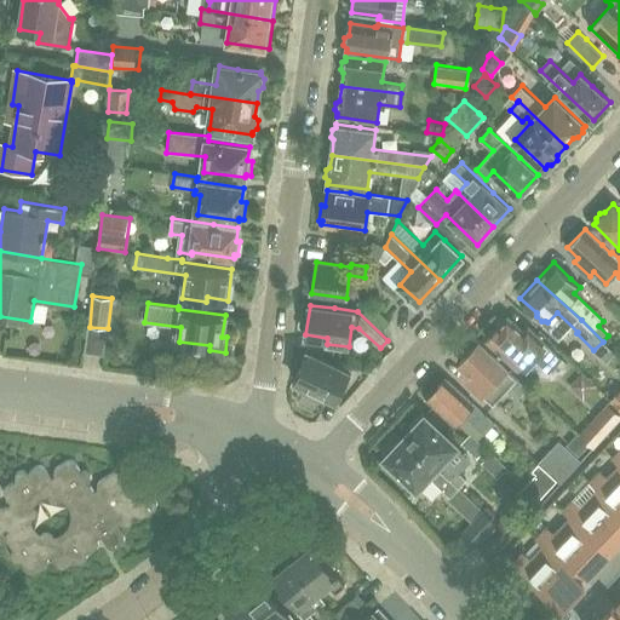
[(528,327),(524,331),(507,316),(498,326),(494,327),(493,326),(488,332),(488,337),(487,339),(517,367),(529,355),(549,372),(562,359),(543,340),(544,340),(528,327)]
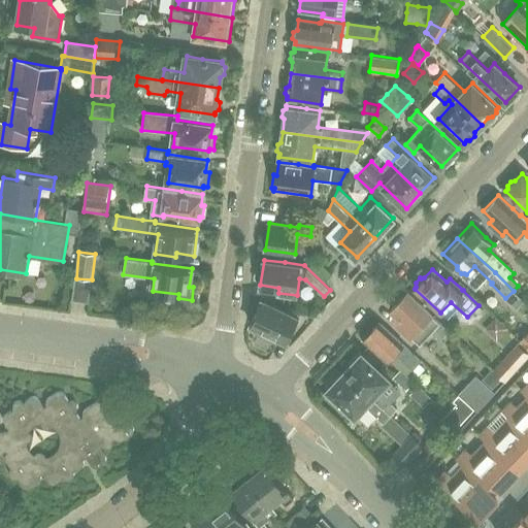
[(514,291),(505,298),(517,308),(524,301),(514,291)]
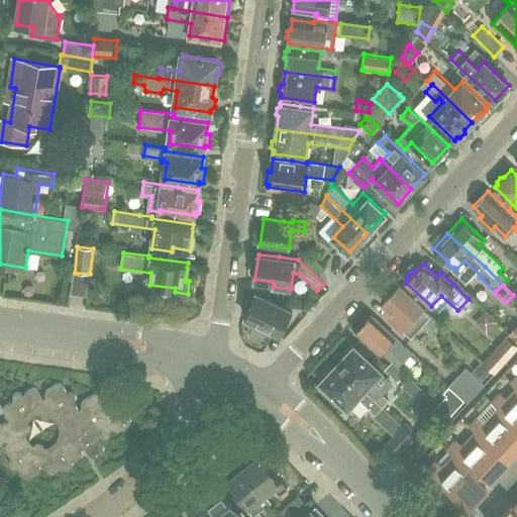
[(399,286),(384,302),(393,311),(388,316),(402,328),(411,336),(423,324),(432,332),(440,323),(399,286)]
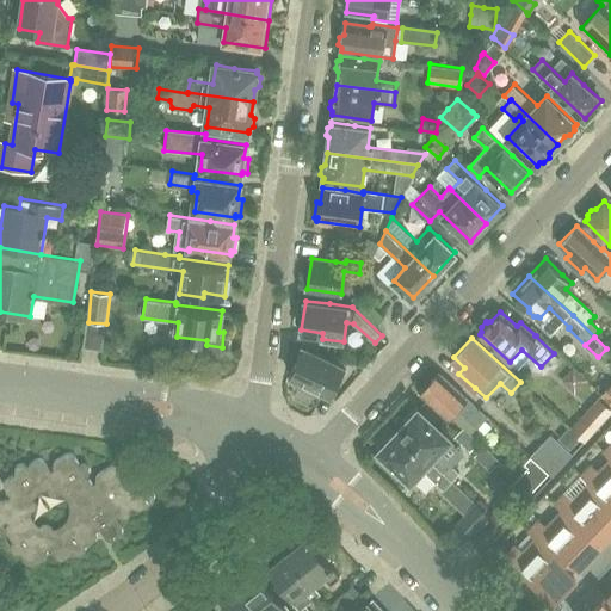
[(346,365),(303,346),(290,374),(298,377),(296,383),(321,395),(325,390),(333,394),(346,365)]
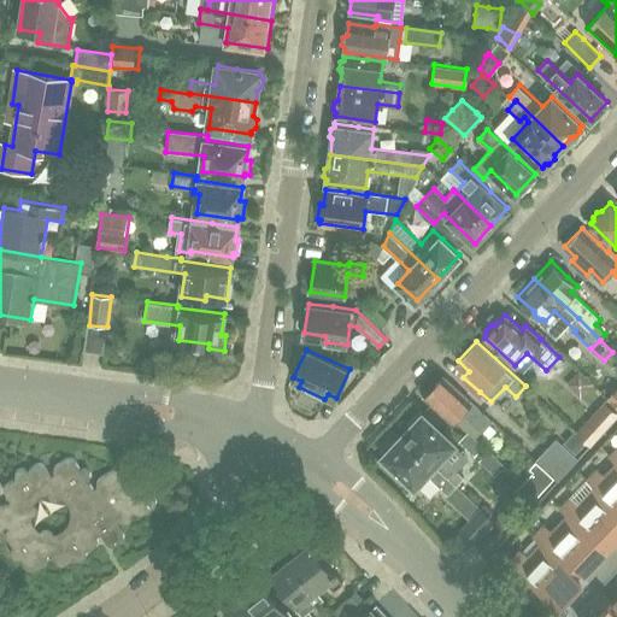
[(493,421),(462,392),(444,376),(425,395),(453,422),(462,412),(482,432),(493,421)]
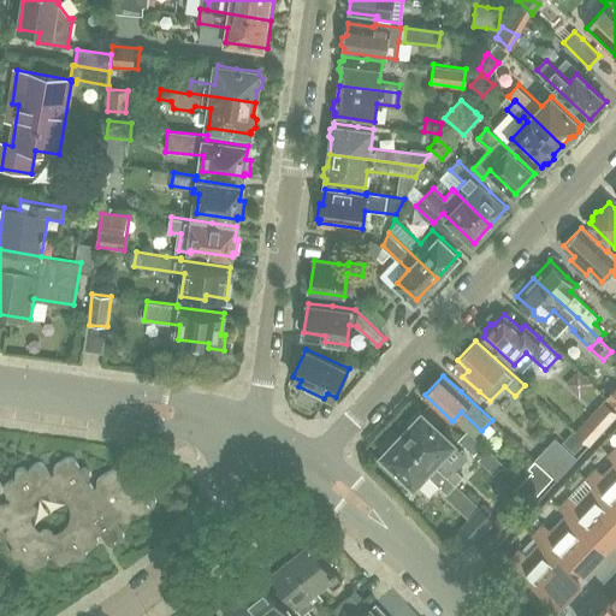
[(615,410),(605,401),(576,431),(590,443),(615,414),(615,410)]
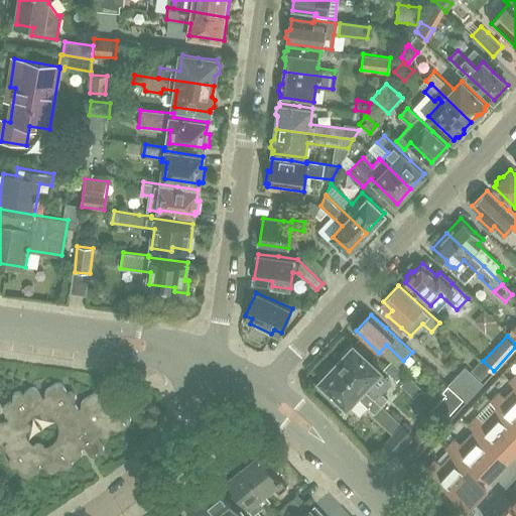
[(380,370),(368,359),(354,345),(352,347),(348,346),(343,352),(344,356),(338,362),(365,387),(383,405),(388,399),(370,382),(380,370)]
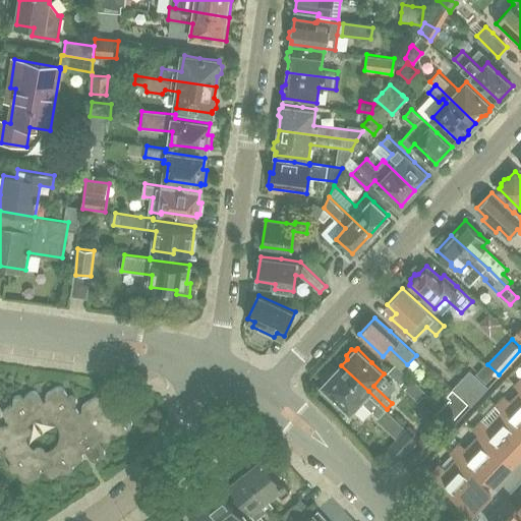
[(418,359),(411,366),(410,367),(423,380),(431,371),(418,359)]
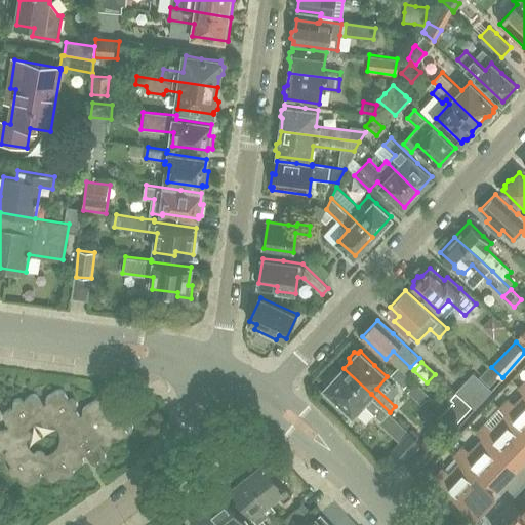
[(398,367),(390,375),(403,388),(411,379),(398,367)]
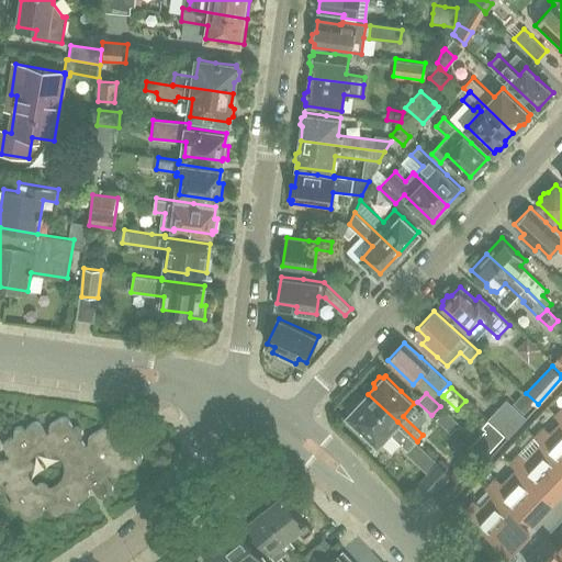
[(417,441),(397,422),(368,394),(359,403),(356,403),(349,408),(350,413),(349,414),(378,442),(390,430),(409,449),(417,441)]
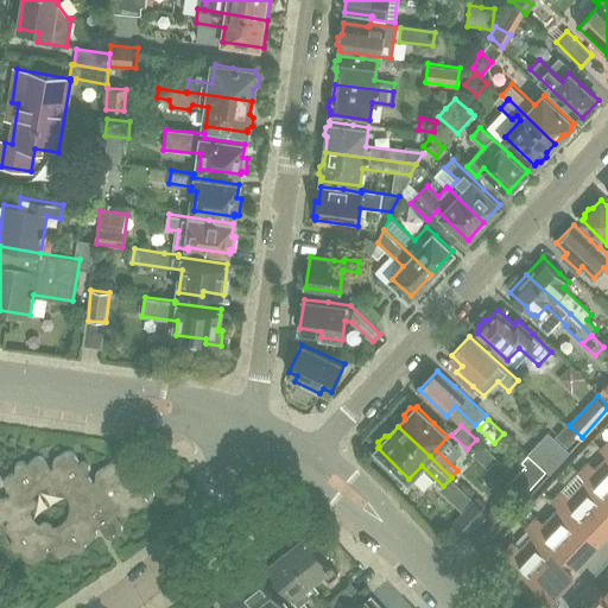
[(548,432),(529,453),(545,469),(565,449),(548,432)]
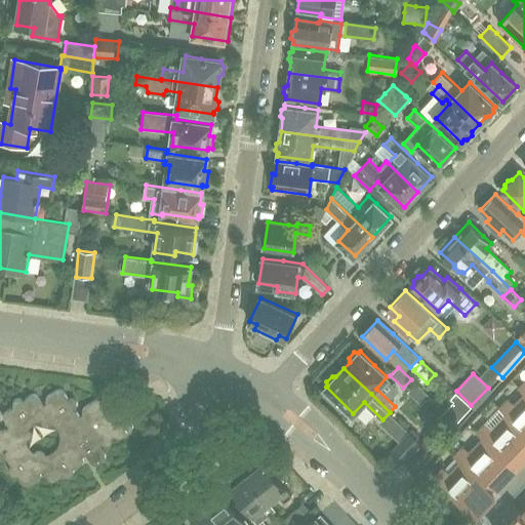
[(416,384),(408,392),(421,405),(430,396),(416,384)]
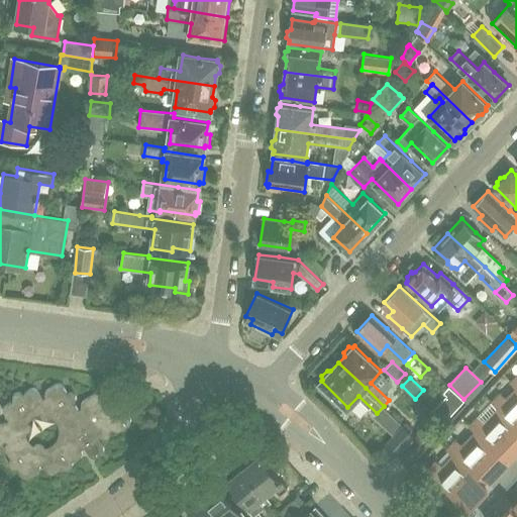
[(98,455),(100,453),(103,451),(104,450),(104,449),(104,448),(104,447),(103,445),(98,437),(100,436),(102,436),(103,437),(104,438),(107,438),(108,437),(109,436),(110,435),(111,434),(111,433),(111,432),(111,431),(110,429),(113,428),(114,429),(116,430),(117,430),(119,429),(127,424),(128,424),(130,423),(130,422),(131,420),(131,419),(131,418),(130,416),(127,411),(126,410),(125,410),(123,409),(122,409),(121,409),(121,410),(116,413),(112,406),(113,405),(113,404),(114,403),(114,402),(114,401),(114,400),(108,390),(107,390),(106,389),(105,389),(104,388),(103,388),(102,388),(101,389),(100,389),(85,399),(83,401),(83,402),(82,403),(82,404),(82,405),(82,406),(82,407),(79,409),(75,401),(76,400),(76,398),(76,397),(76,396),(75,395),(74,393),(73,393),(72,392),(70,392),(69,393),(64,385),(63,385),(62,384),(61,383),(60,383),(58,383),(57,384),(46,390),(45,391),(45,392),(45,393),(45,394),(45,395),(46,396),(42,398),(37,390),(35,389),(34,388),(33,388),(31,388),(29,389),(22,394),(21,393),(20,393),(18,393),(16,393),(15,394),(14,395),(13,396),(13,397),(13,398),(13,400),(6,405),(5,406),(4,407),(3,409),(3,410),(4,411),(4,413),(9,420),(2,424),(0,420),(0,444),(6,441),(8,444),(8,445),(7,446),(7,447),(7,448),(7,449),(7,450),(7,451),(12,459),(11,460),(11,461),(10,462),(10,463),(11,464),(11,466),(11,467),(12,468),(14,469),(15,469),(16,469),(17,469),(17,468),(23,476),(24,477),(25,478),(26,478),(28,478),(29,478),(38,472),(39,471),(39,470),(40,469),(40,468),(40,467),(39,466),(42,463),(46,469),(46,470),(47,471),(48,472),(49,472),(50,473),(52,473),(54,473),(55,473),(56,472),(63,467),(66,468),(67,469),(69,469),(71,468),(72,467),(73,466),(73,464),(73,463),(73,462),(73,461),(73,460),(81,455),(82,454),(82,453),(83,452),(83,451),(83,450),(82,449),(82,448),(85,446),(90,455),(91,455),(92,456),(93,456),(94,456),(96,456),(98,455)]
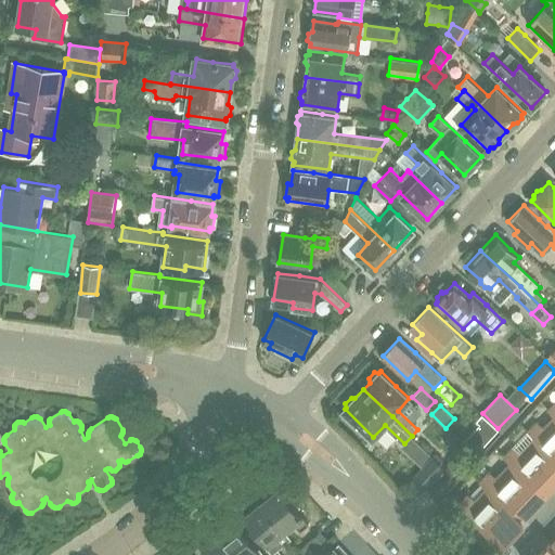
[(479,425),(464,440),(477,453),(498,433),(480,416),(476,422),(479,425)]
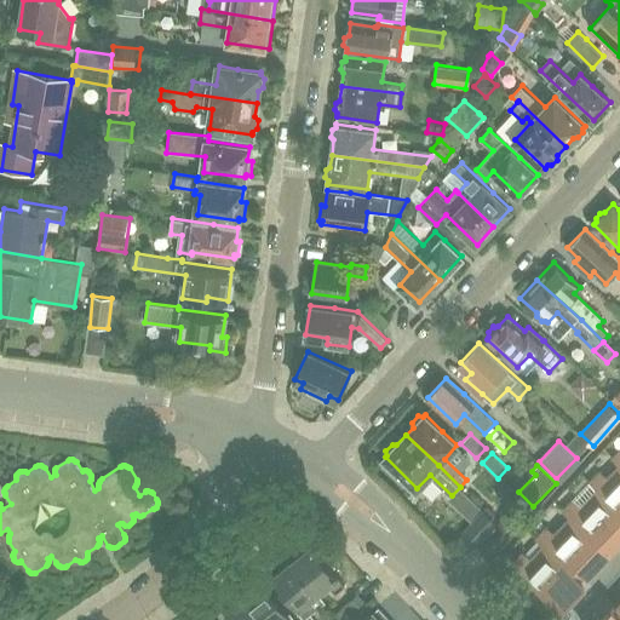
[(619,510),(619,465),(609,477),(601,472),(590,483),(597,489),(598,489),(619,510)]
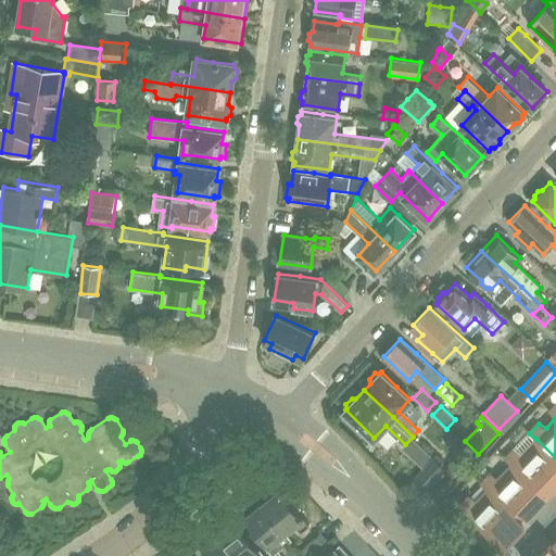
[(555,457),(536,439),(535,439),(529,433),(506,458),(513,464),(546,495),(555,484),(555,457)]
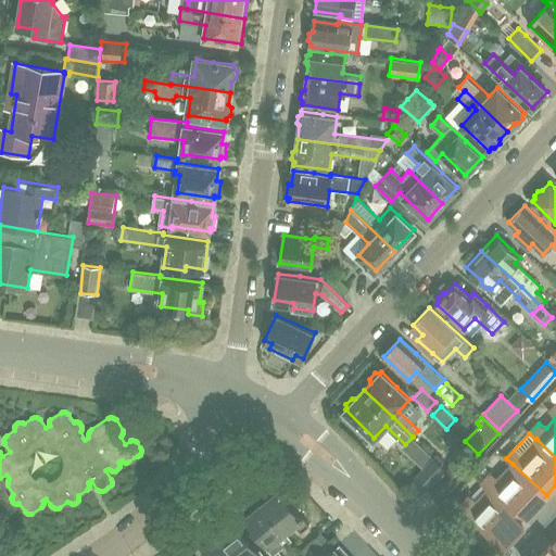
[(441,500),(464,476),(474,463),(462,452),(446,468),(429,490),(441,500)]
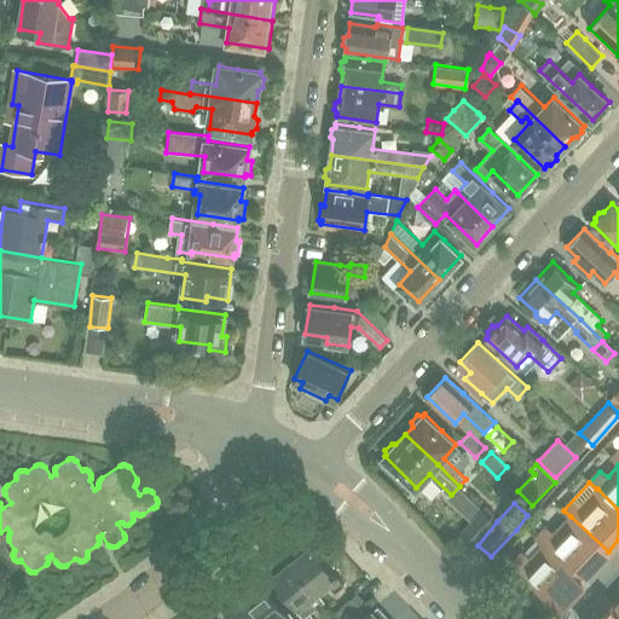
[(497,521),(482,508),(463,531),(476,545),(478,545),(497,521)]
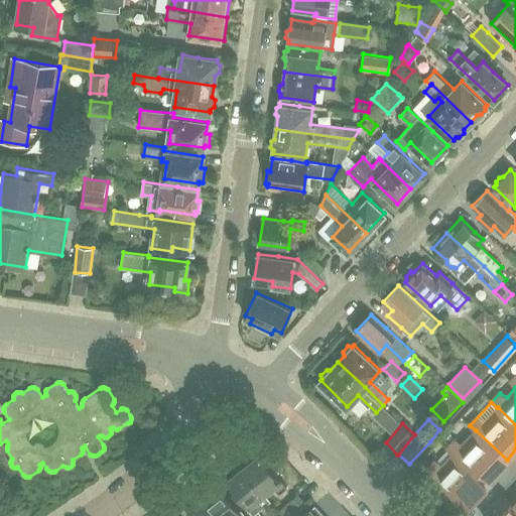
[(485,483),(485,482),(507,460),(476,430),(463,444),(456,439),(447,448),(454,454),(485,483)]
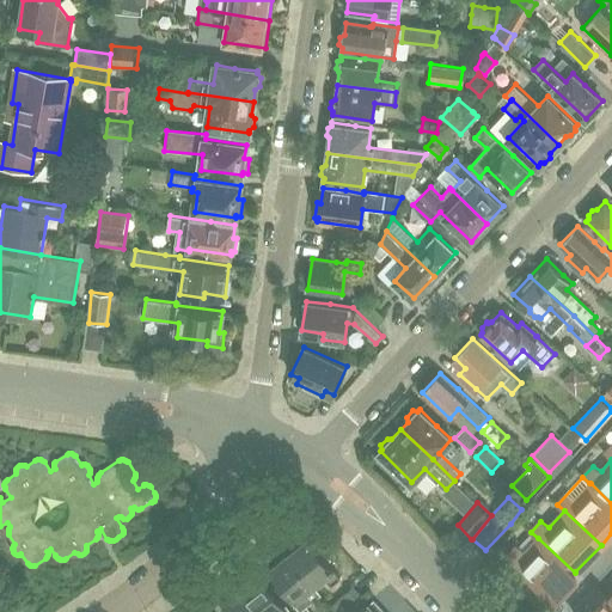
[(577,574),(575,571),(575,573),(538,538),(526,551),(516,545),(507,556),(554,600),(577,574)]
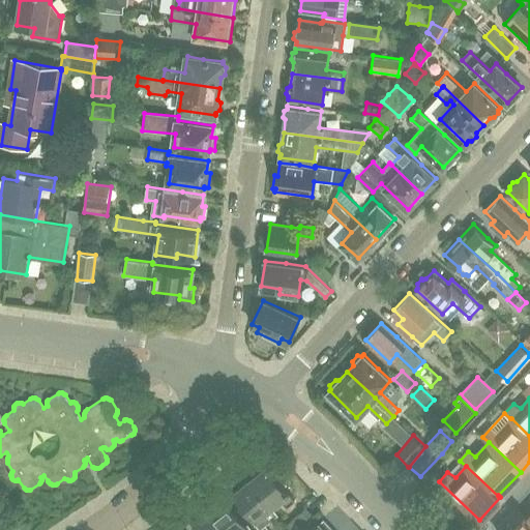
[(272,506),(273,505),(282,499),(287,506),(295,500),(288,492),(267,467),(252,479),(272,506)]
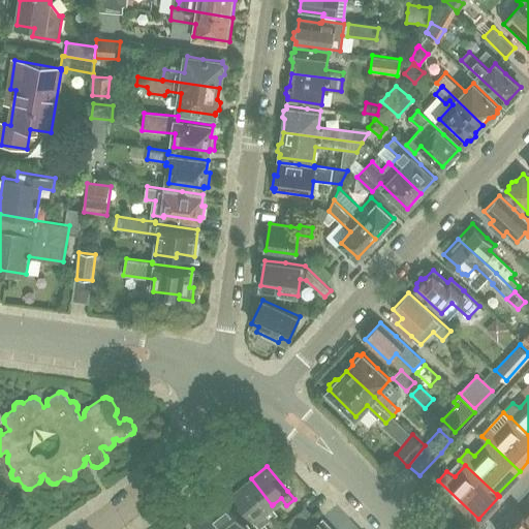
[(270,528),(265,522),(279,511),(273,504),(272,505),(251,478),(234,492),(254,518),(253,519),(259,527),(257,528),(270,528)]
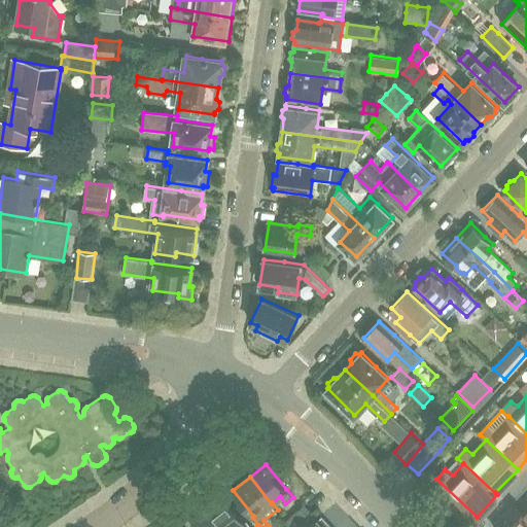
[(225,496),(209,508),(223,526),(256,526),(255,526),(251,526),(247,521),(246,522),(225,496)]
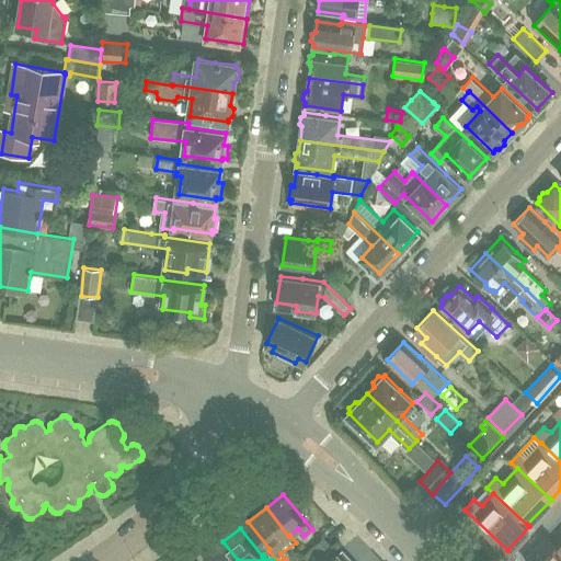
[(320,560),(328,556),(334,550),(332,546),(324,537),(302,553),(307,560),(320,560)]
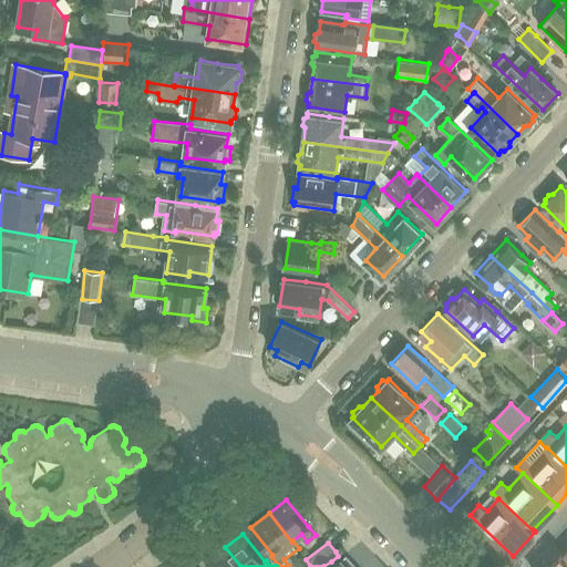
[(240,566),(225,547),(207,563),(210,566),(240,566)]
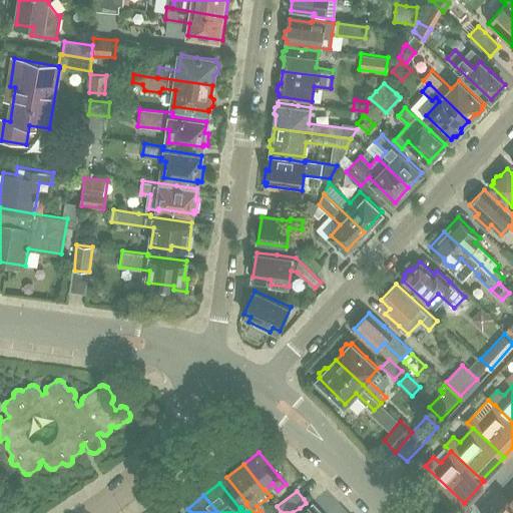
[(512,512),(512,509),(508,505),(509,505),(507,503),(497,512),(512,512)]
